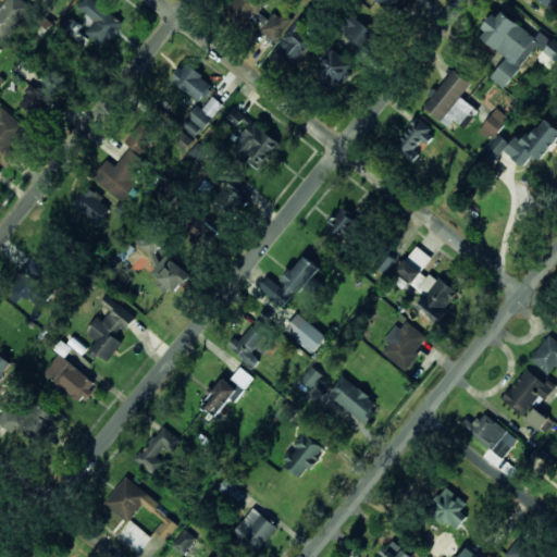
[(5,0),(0,8),(0,37),(5,41),(32,8),(22,0),(5,0)]
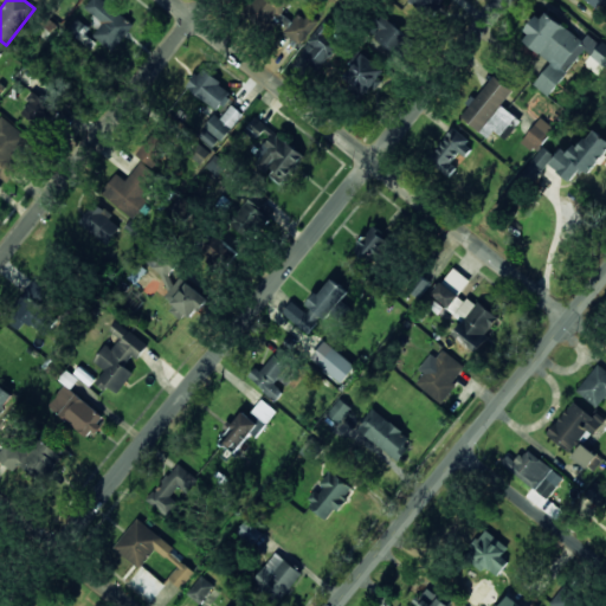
[(104,23),(94,36),(114,52),(135,25),(103,0),(91,0),(85,8),(104,23)]
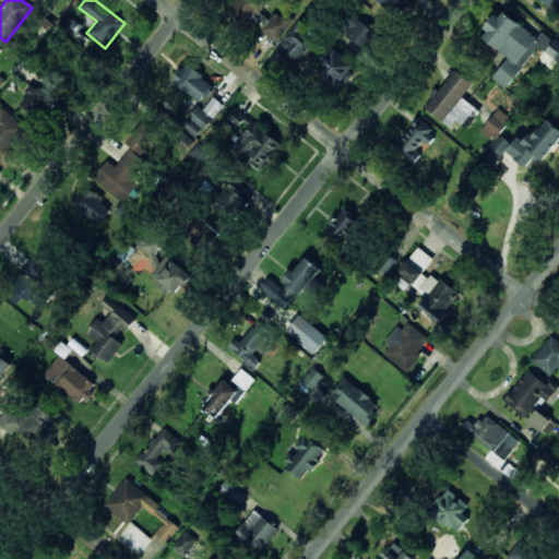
[(236,0),(233,6),(256,21),(269,2),(265,0),(236,0)]
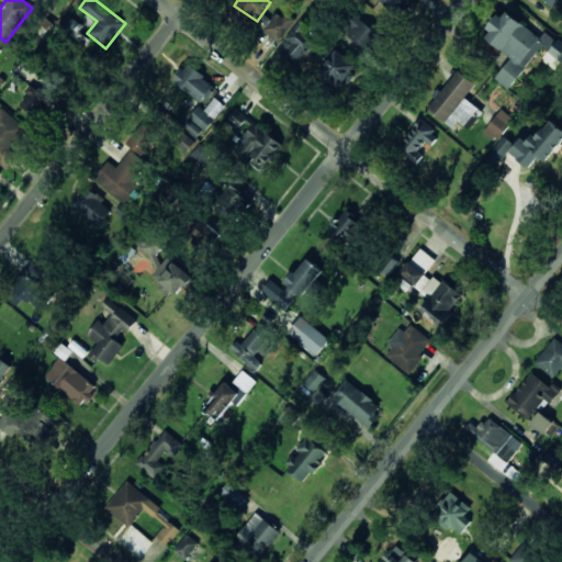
[(380,0),(379,3),(397,14),(406,0),(380,0)]
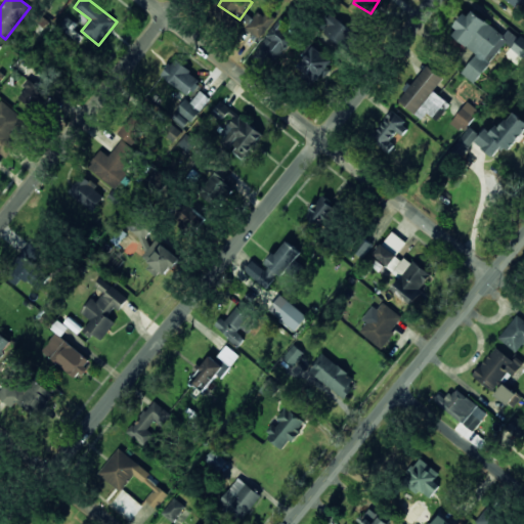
[(506,0),(515,8),(521,0),(506,0)]
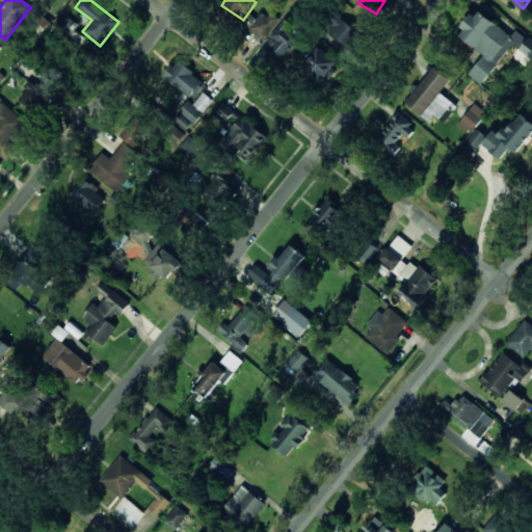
[(484,54),(469,75),(483,85),(512,43),(520,48),(527,37),(515,30),(512,35),(476,9),(458,35),(484,54)]
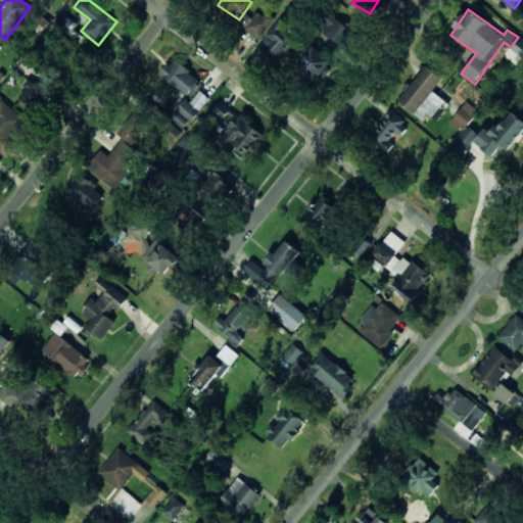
[(274,20),(260,10),(246,28),(259,39),(274,20)]
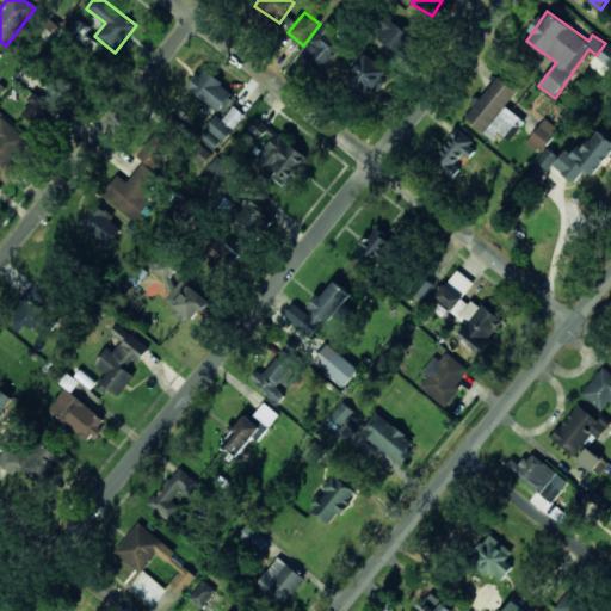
[(372,34),(394,53),(409,36),(388,17),(372,34)]
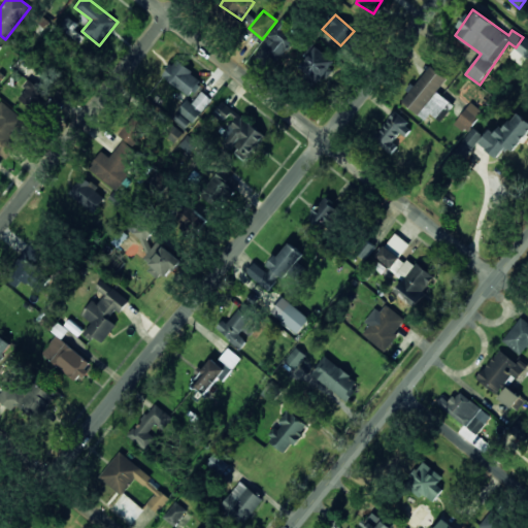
[(272,39),(266,47),(282,62),(298,42),(285,31),(289,26),(282,20),(268,36),(272,39)]
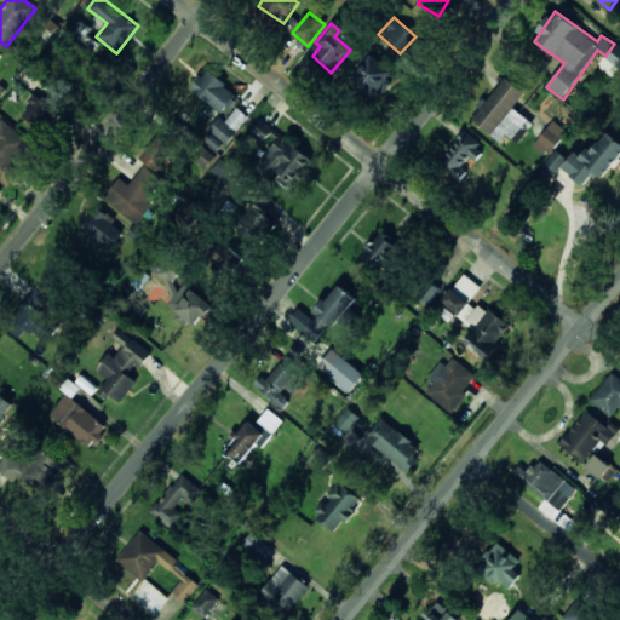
[(619,67),(619,45),(618,44),(598,65),(612,76),(619,67)]
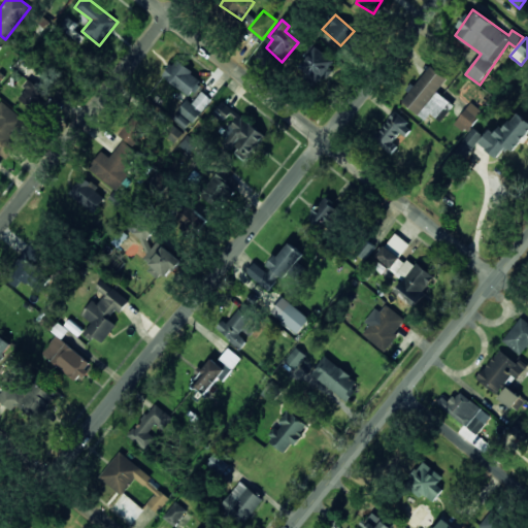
[(337,64),(317,46),(300,67),(320,84),(337,64)]
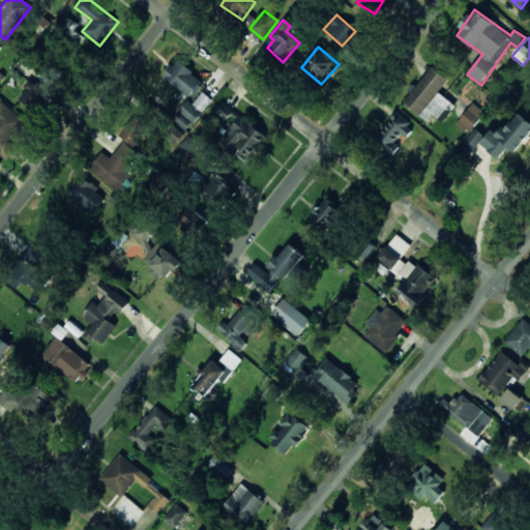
[(164,77),(190,97),(203,80),(177,59),(164,77)]
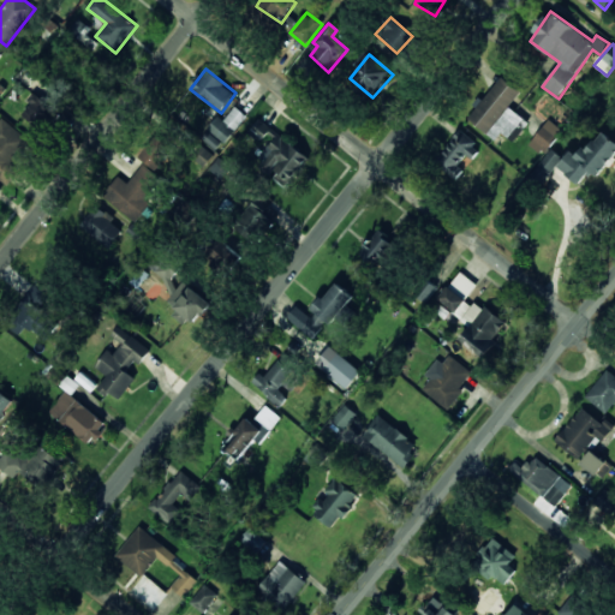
[(467,119),(496,139),(501,133),(513,142),(529,123),(508,107),(520,91),(500,76),(467,119)]
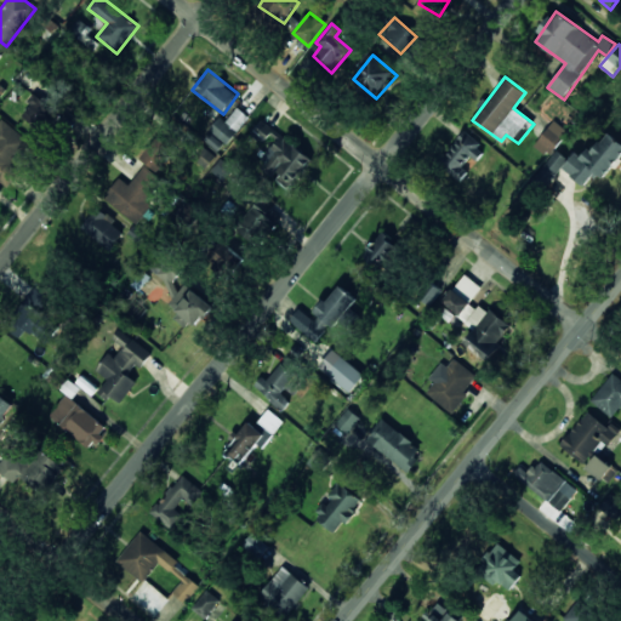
[(22,118),(44,131),(56,108),(34,95),(22,118)]
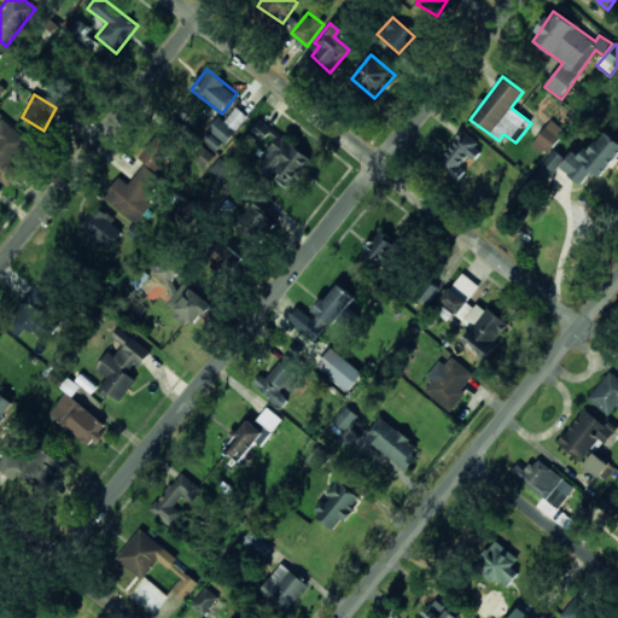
[(225,122),(220,117),(203,139),(219,152),(248,117),(237,108),(225,122)]
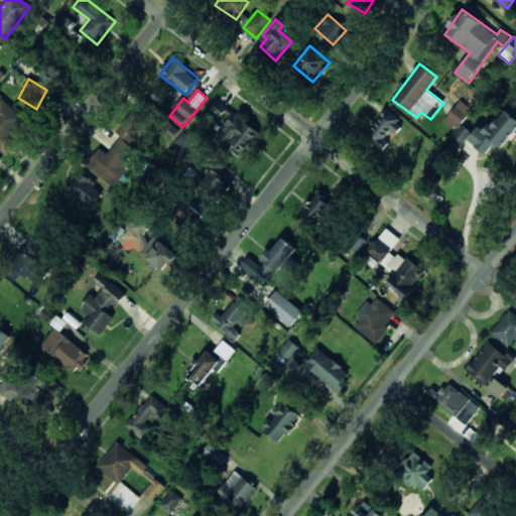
[(0,150),(7,156),(18,141),(11,135),(25,118),(2,100),(0,102),(0,150)]
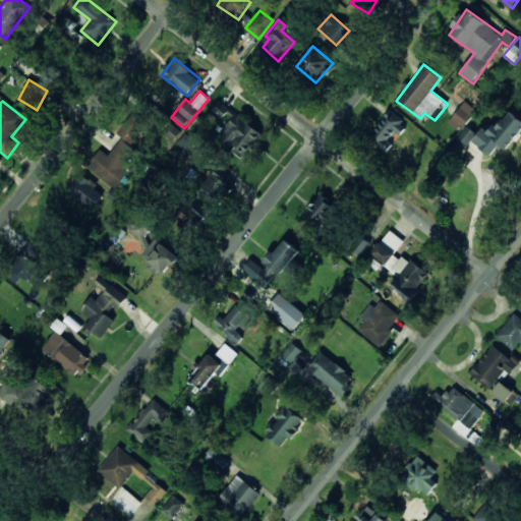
[(219,101),(205,119),(238,145),(232,152),(242,160),(263,134),(219,101)]
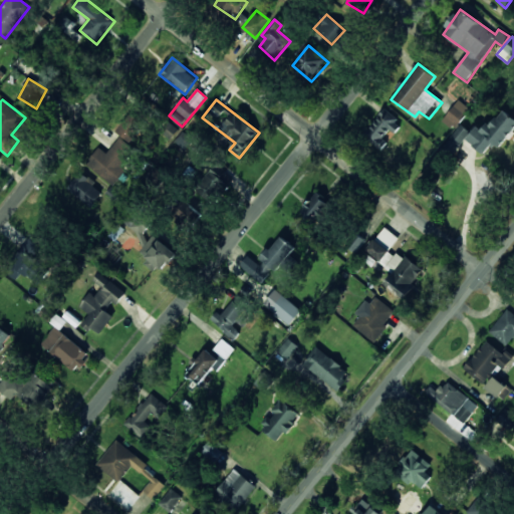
[(470,107),(457,99),(443,121),(457,130),(470,107)]
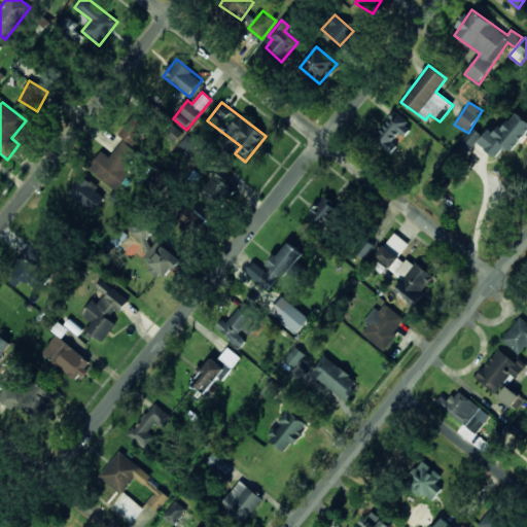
[(513,151),(526,133),(526,120),(516,111),(496,135),(490,129),(479,143),(496,159),(506,147),(513,151)]
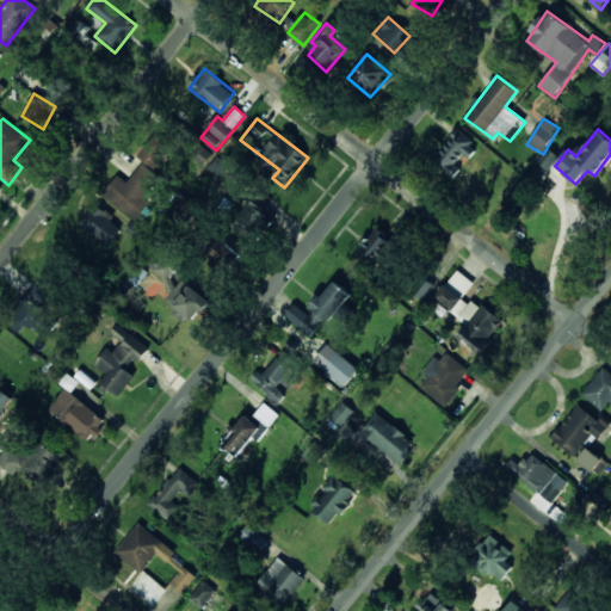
[(454,179),(461,170),(457,167),(475,146),(457,130),(432,161),(454,179)]
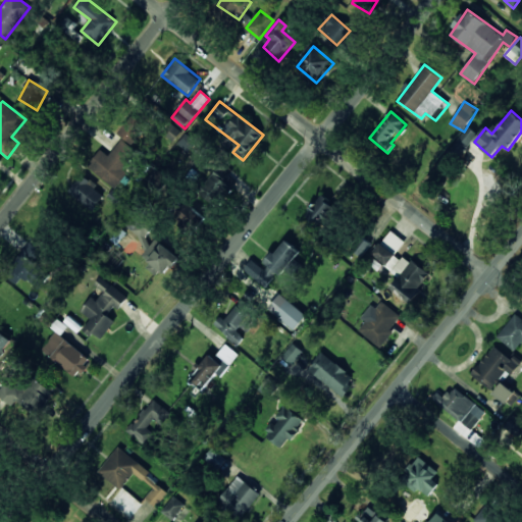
[(119,134),(135,146),(146,133),(131,120),(119,134)]
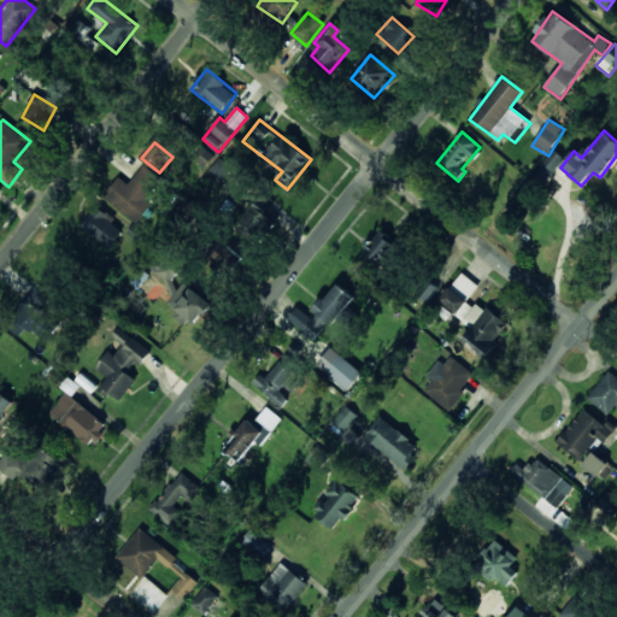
[(546,180),(564,158),(553,150),(535,172),(546,180)]
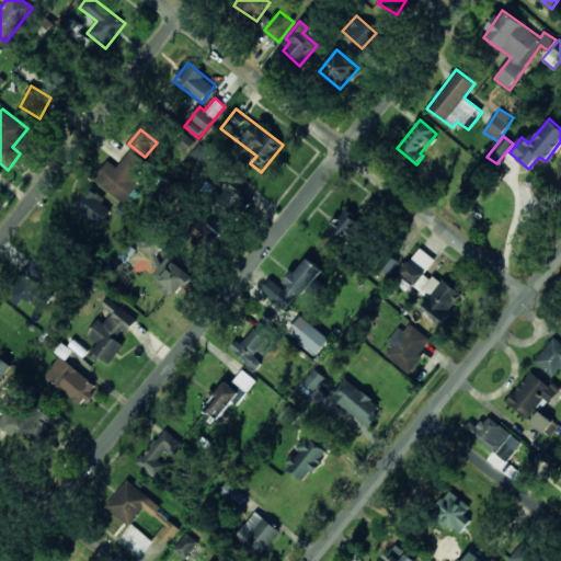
[(106,160),(93,181),(126,202),(138,184),(134,182),(147,161),(129,150),(117,168),(106,160)]
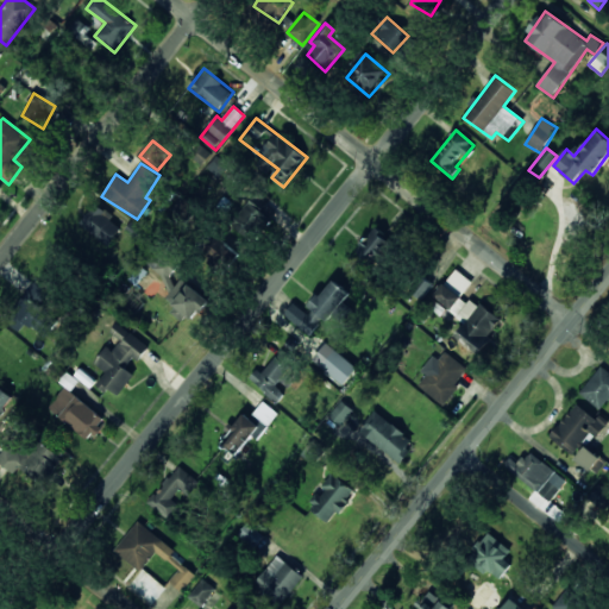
[(252,240),(270,215),(249,201),(231,225),(252,240)]
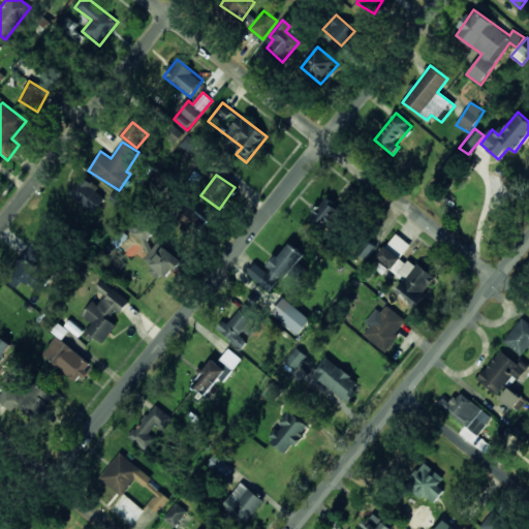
[(96,193),(99,187),(81,178),(71,197),(97,211),(104,197),(96,193)]
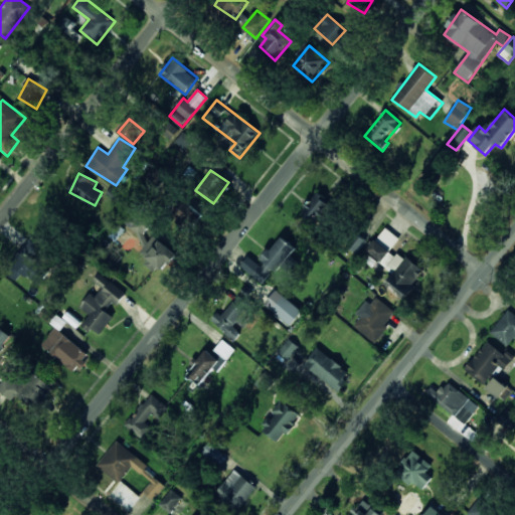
[(301,208),(315,224),(333,209),(319,193),(301,208)]
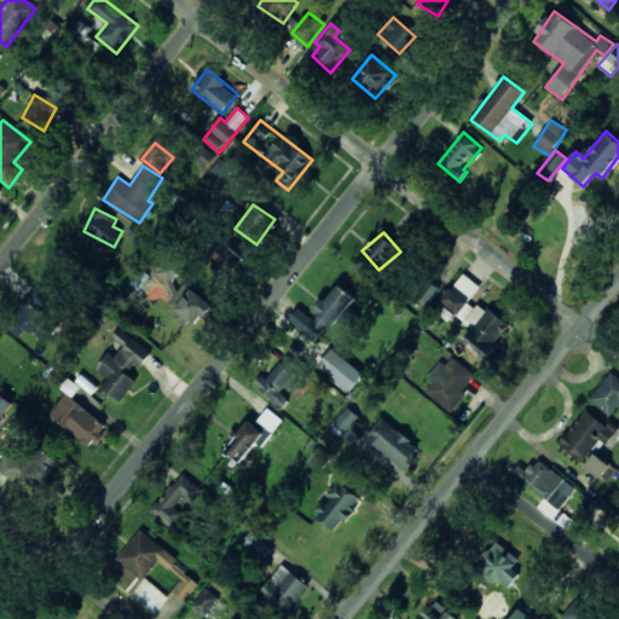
[(146,268),(172,287),(185,267),(161,250),(146,268)]
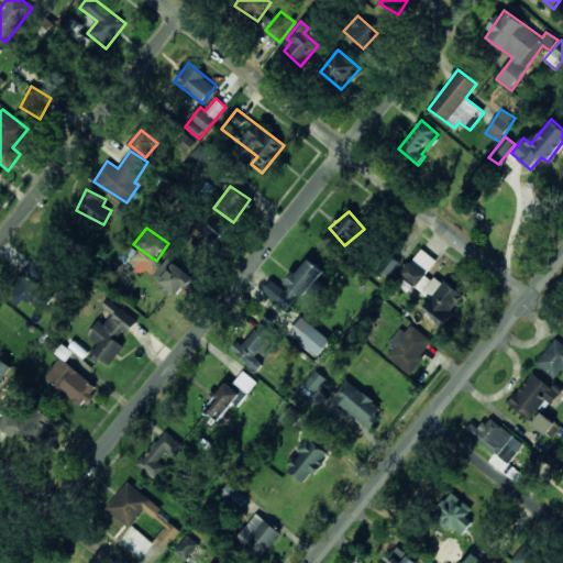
[(400,276),(431,298),(421,311),(442,327),(464,297),(429,272),(437,261),(420,249),(400,276)]
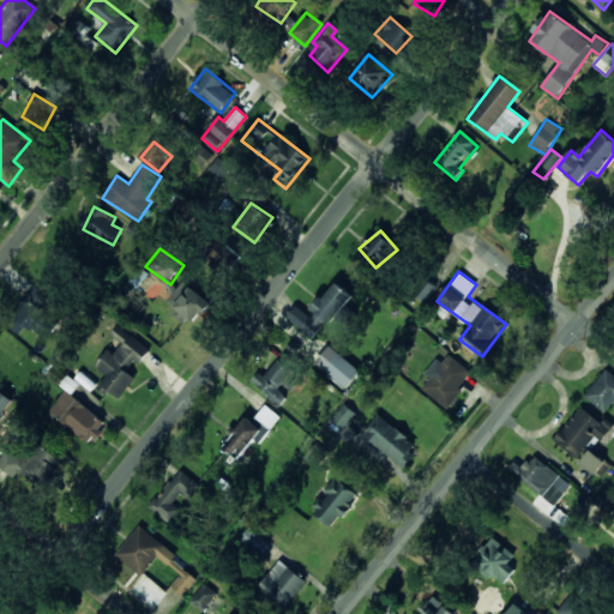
[(178,309),(173,315),(187,327),(209,301),(184,281),(168,301),(178,309)]
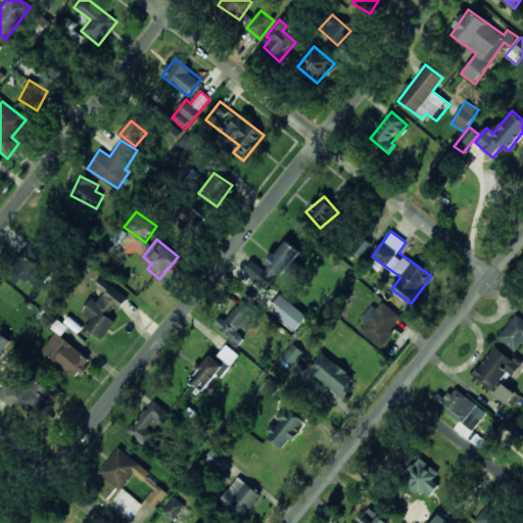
[(267,264),(282,276),(301,252),(286,240),(267,264)]
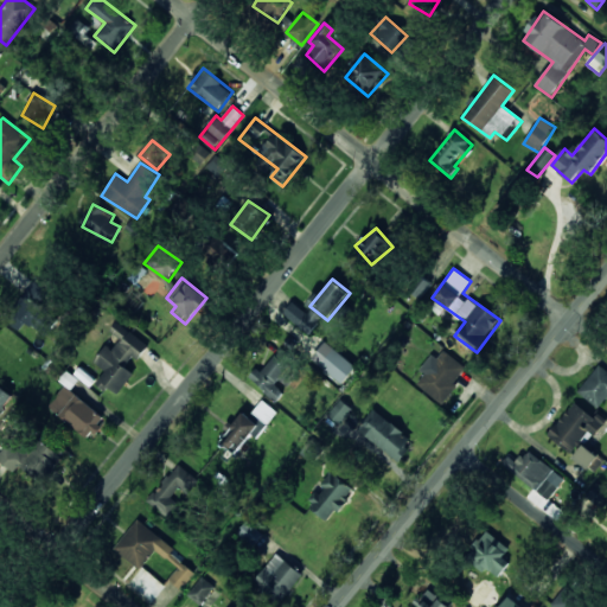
[(12,310),(45,336),(61,317),(51,308),(55,302),(46,296),(50,293),(34,281),(12,310)]
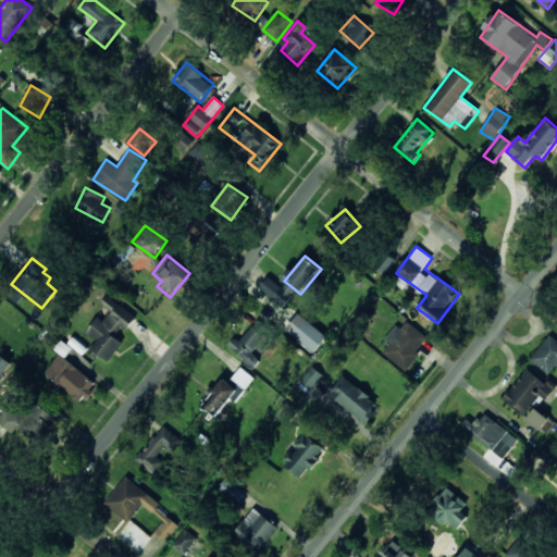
[(294,293),(270,275),(260,289),(284,307),(294,293)]
